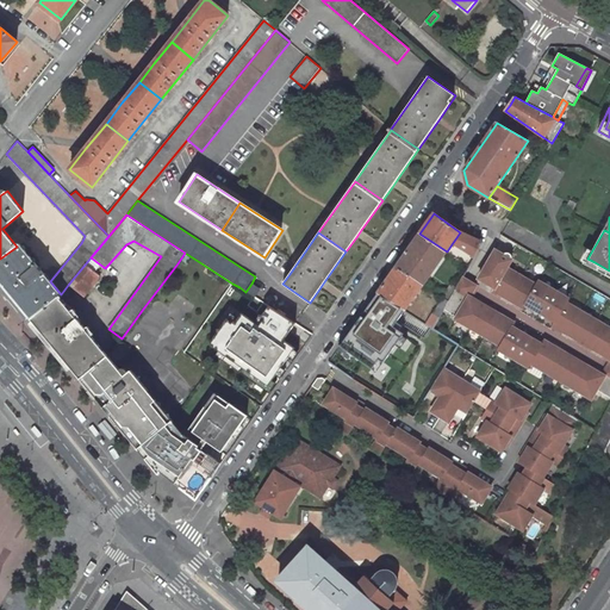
[(483,243),(460,232),(452,244),(474,259),(483,243)]
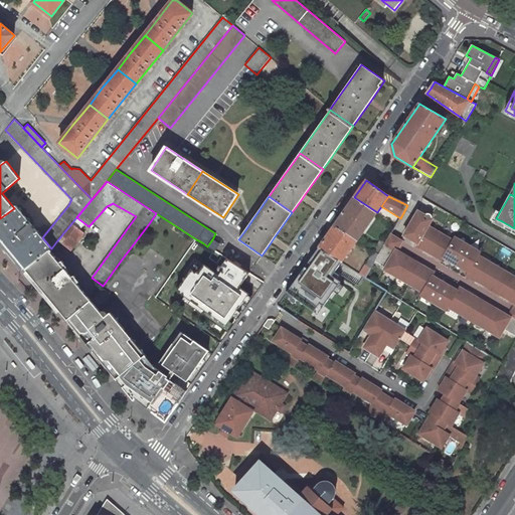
[(377,212),(354,197),(343,212),(334,225),(357,239),(377,212)]
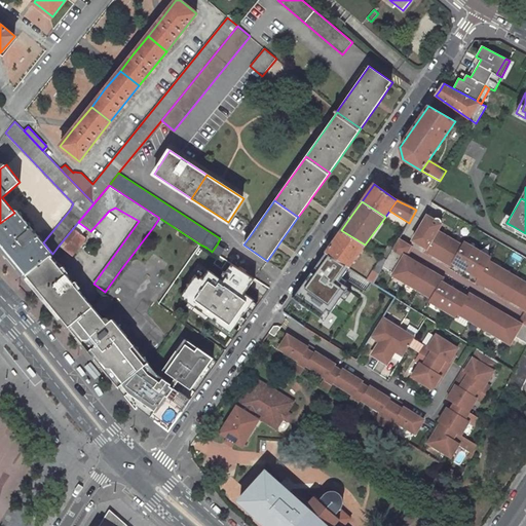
[(0,242),(9,254),(27,275),(50,256),(52,254),(43,242),(16,210),(14,213),(0,223),(0,242)]
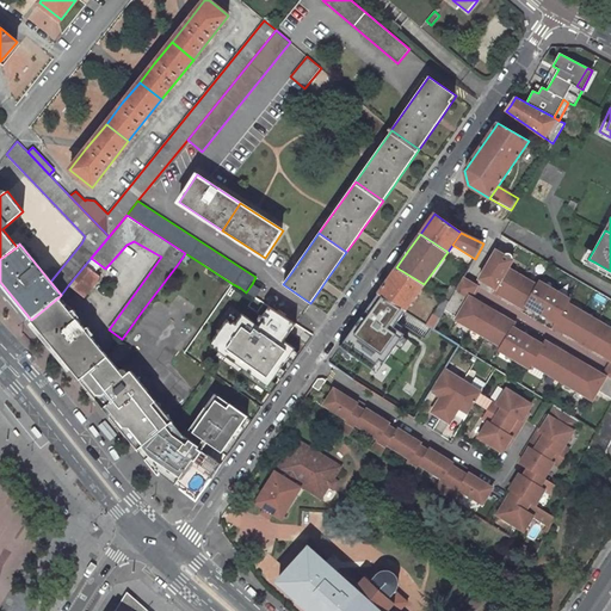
[(537,285),(506,267),(511,259),(512,257),(511,255),(510,253),(507,253),(506,253),(505,253),(504,255),(495,251),(480,278),(494,287),(493,290),(524,307),(525,303),(556,321),(554,325),(610,358),(610,328),(567,303),(569,300),(539,282),(537,285)]
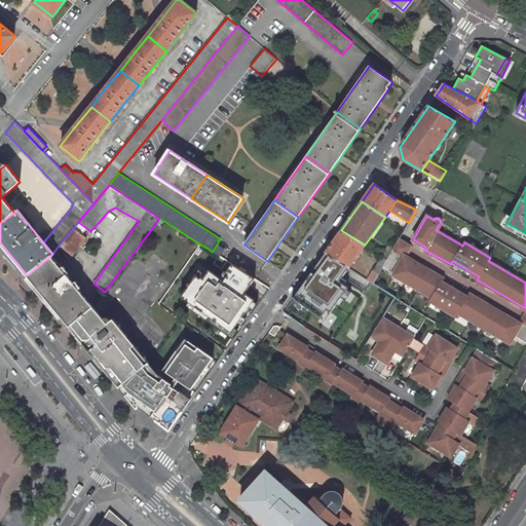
[(502,227),(525,238),(525,233),(513,226),(506,223),(505,223),(502,227)]
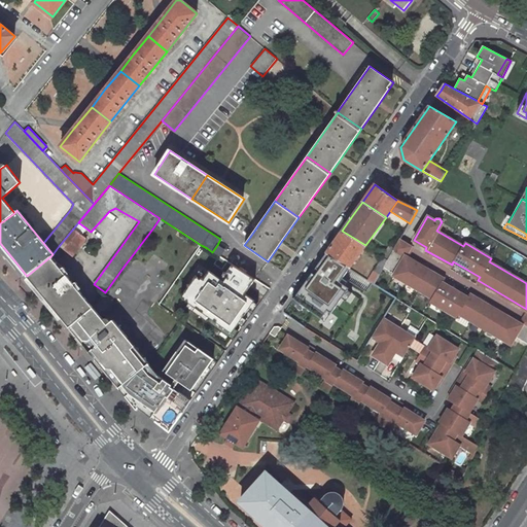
[(86,239),(73,229),(59,246),(72,256),(86,239)]
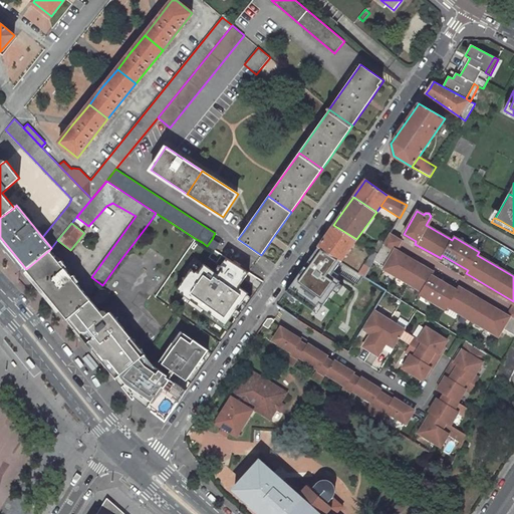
[(356,239),(333,225),(327,234),(318,247),(341,261),(356,239)]
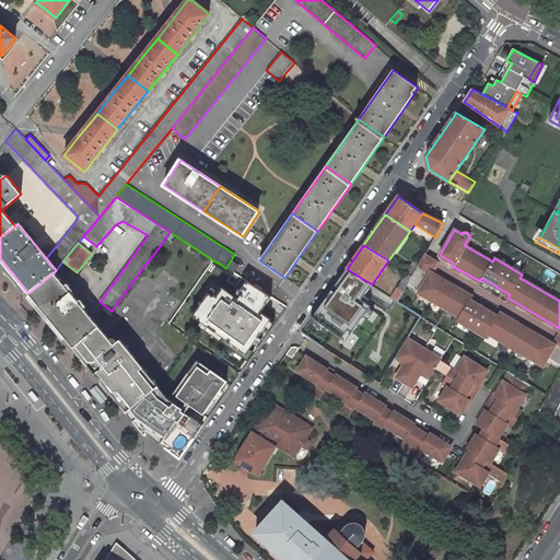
[(431,271),(436,261),(424,255),(412,276),(409,282),(420,289),(419,292),(461,316),(458,319),(486,336),(488,333),(544,365),(549,356),(556,345),(555,343),(499,312),(497,315),(469,299),(471,295),(431,271)]
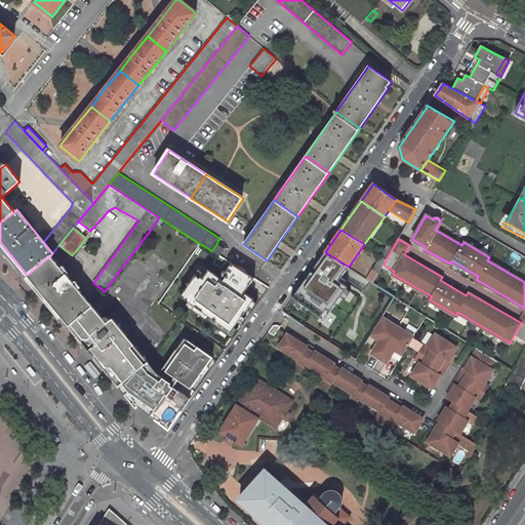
[(224,248),(216,244),(211,251),(218,255),(224,248)]
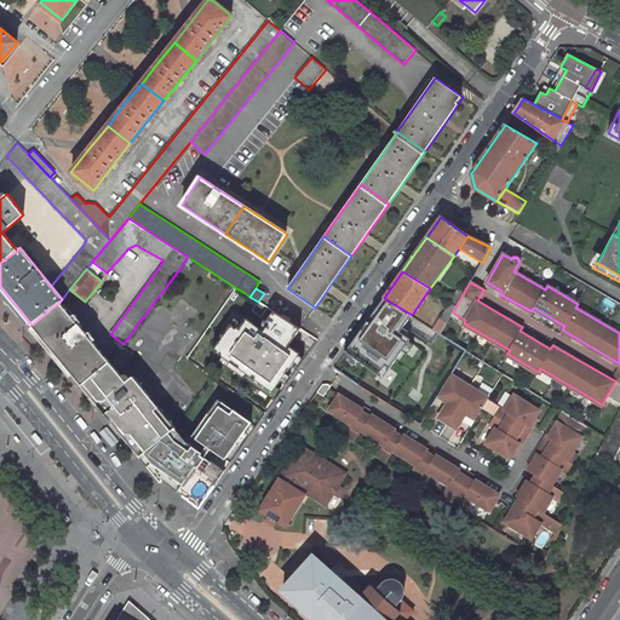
[(412,315),(384,298),(377,308),(361,331),(385,348),(392,339),(403,346),(420,321),(412,315)]
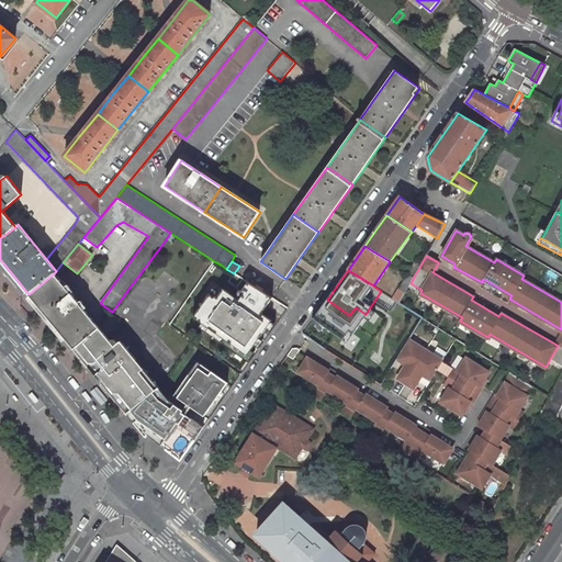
[(99,328),(54,273),(29,294),(54,324),(74,349),(100,328),(99,328)]
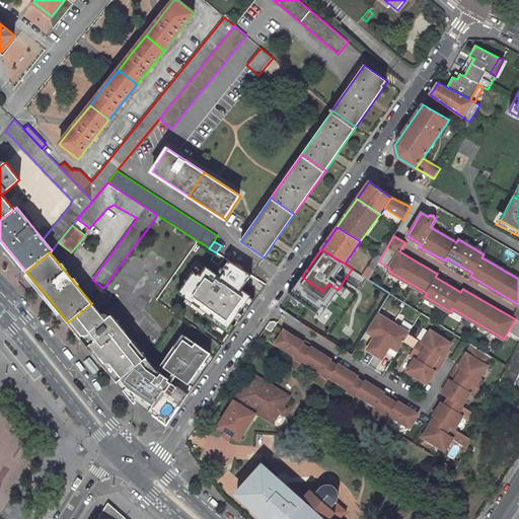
[(178,293),(230,330),(263,285),(230,262),(220,277),(200,263),(178,293)]
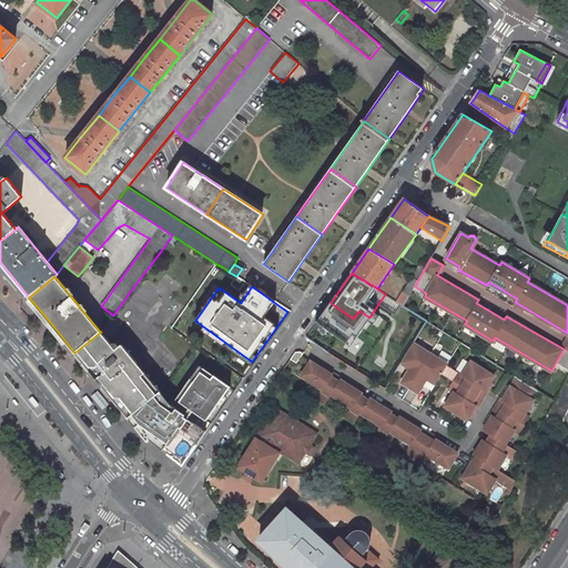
[(353,318),(331,303),(317,321),(305,337),(328,353),(353,318)]
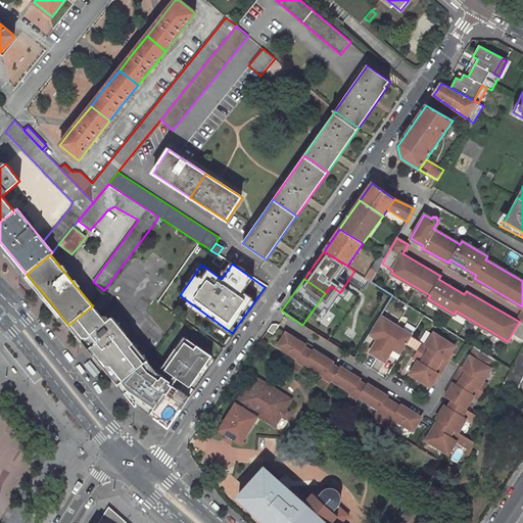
[(394,295),(378,286),(349,333),(366,342),(371,334),(381,317),(394,295)]
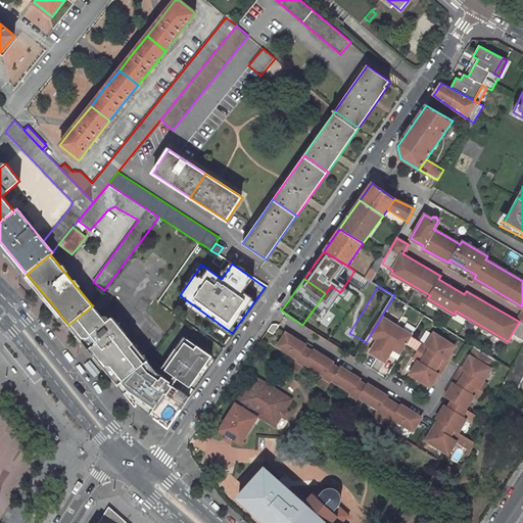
[(88,347),(94,355),(97,353),(122,383),(142,365),(122,340),(128,336),(112,318),(107,322),(93,305),(68,325),(75,331),(77,328),(85,338),(82,341),(83,341),(88,347)]
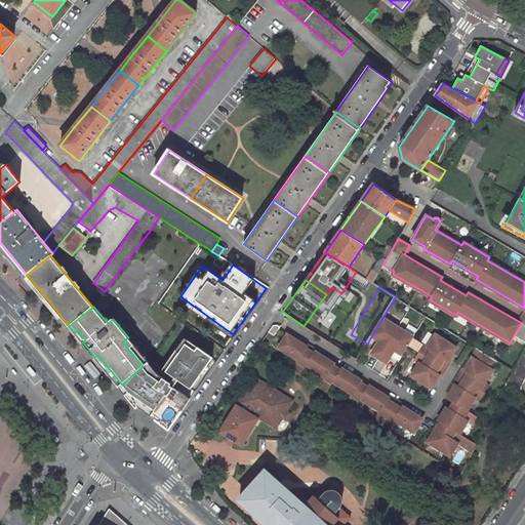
[(524,312),(520,322),(521,323),(515,333),(524,339),(524,312)]
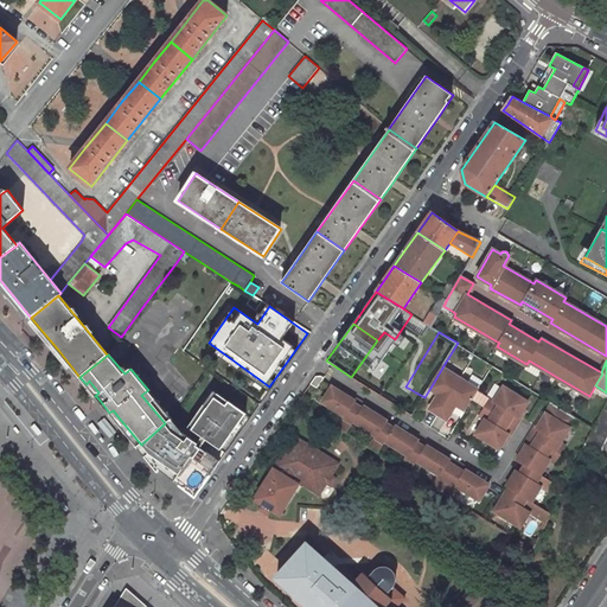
[(468,383),(442,368),(430,388),(440,394),(430,409),(447,419),(452,410),(457,404),(466,410),(472,400),(477,391),(478,389),(468,383)]
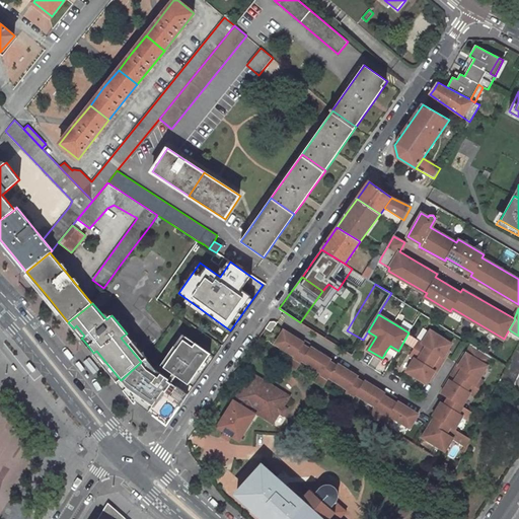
[(404,320),(400,327),(409,332),(414,325),(404,320)]
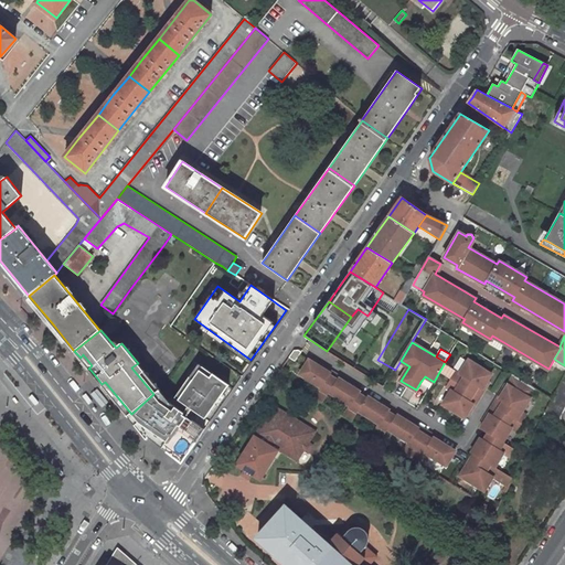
[(83,354),(81,358),(87,366),(88,369),(92,365),(83,354)]
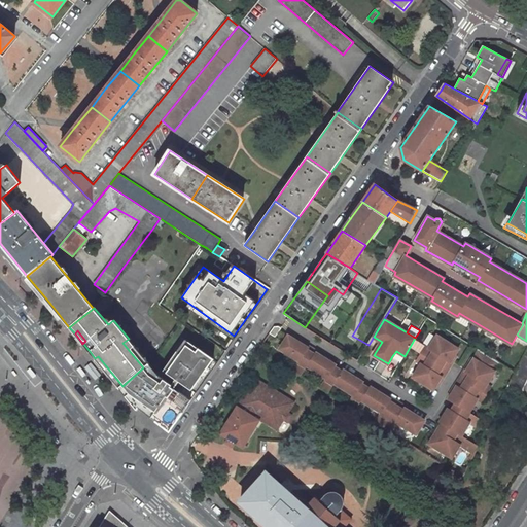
[(308,348),(287,336),(287,337),(278,349),(299,362),(293,372),(301,376),(306,366),(314,354),(307,350),(308,348)]
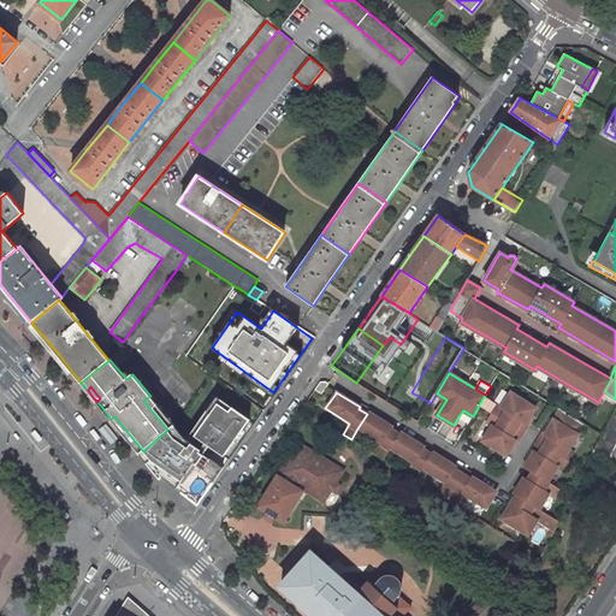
[(535,409),(509,394),(501,408),(484,397),(479,406),(491,414),(486,421),(491,424),(481,439),(507,456),(516,440),(516,439),(511,437),(516,428),(521,421),(526,424),(535,409)]
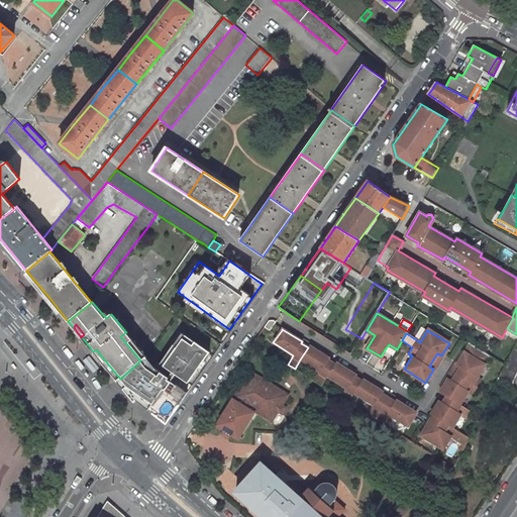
[(145,356),(126,332),(120,336),(140,360),(142,358),(145,356)]
